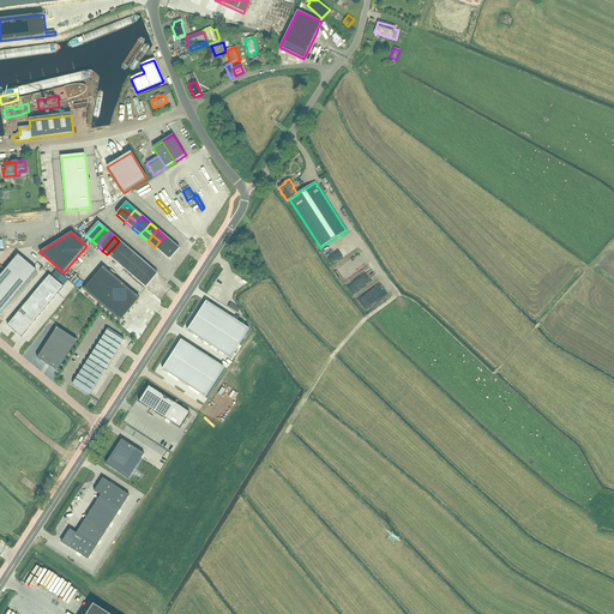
[(164,236),(160,241),(168,248),(173,242),(164,236)]
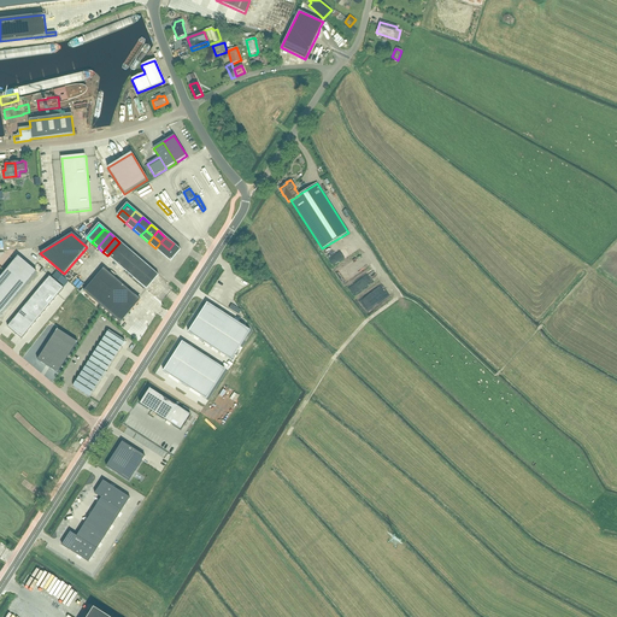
[(119,242),(107,256),(112,260),(124,246),(119,242)]
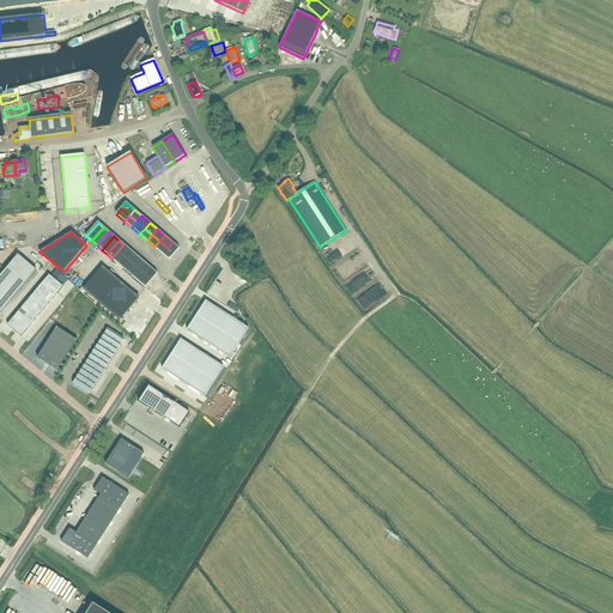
[(162,254),(168,248),(159,241),(155,247),(162,254)]
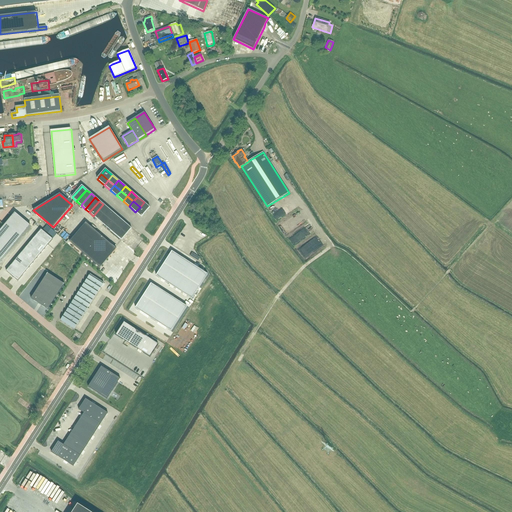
[(140,207),(146,212),(150,207),(144,202),(140,207)]
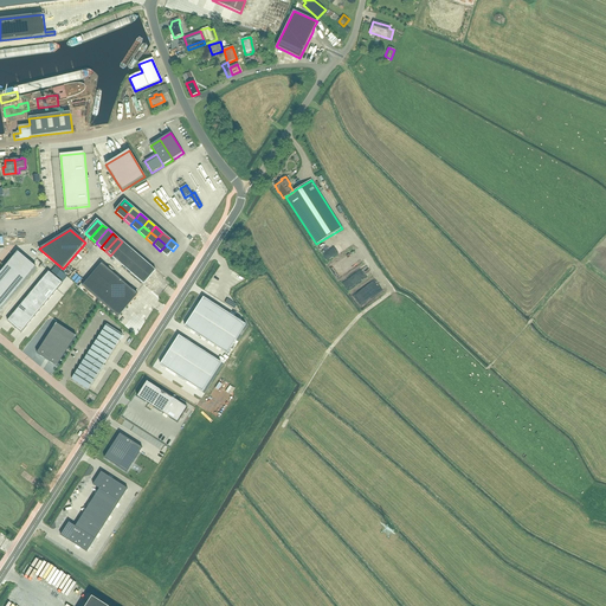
[(122,242),(110,256),(116,260),(128,246),(122,242)]
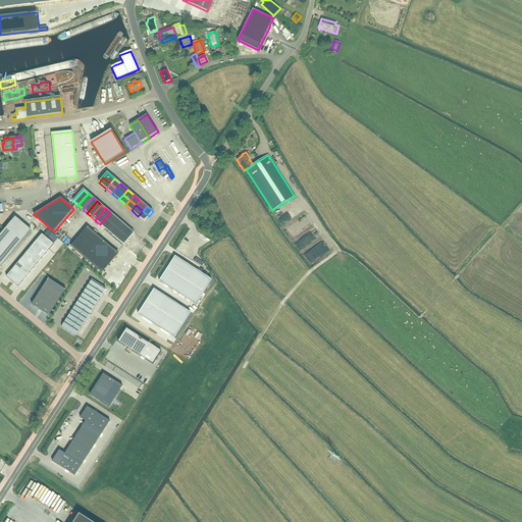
[(143,211),(138,216),(144,221),(149,216),(143,211)]
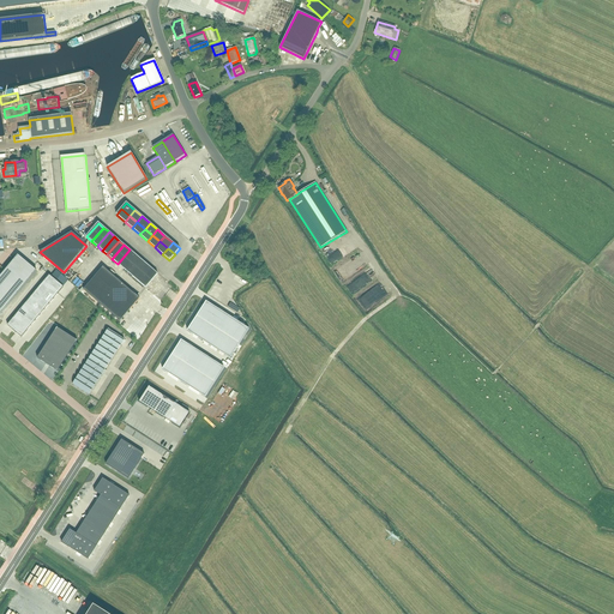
[(130,250),(118,264),(122,268),(134,254),(130,250)]
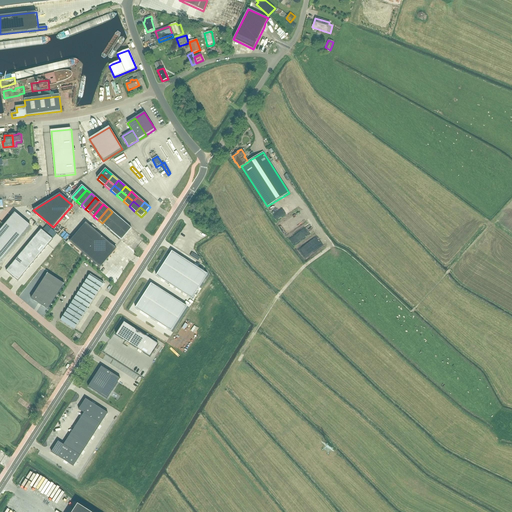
[(112,212),(102,223),(106,227),(111,221),(116,215),(112,212)]
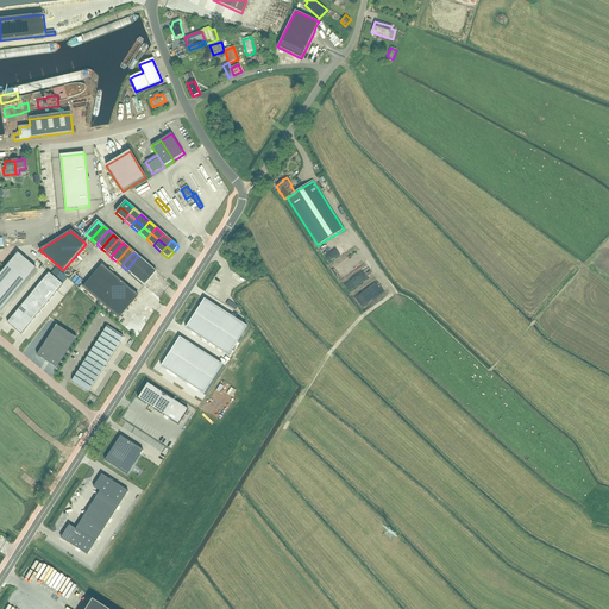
[(0,312),(36,269),(18,253),(0,274),(0,312)]
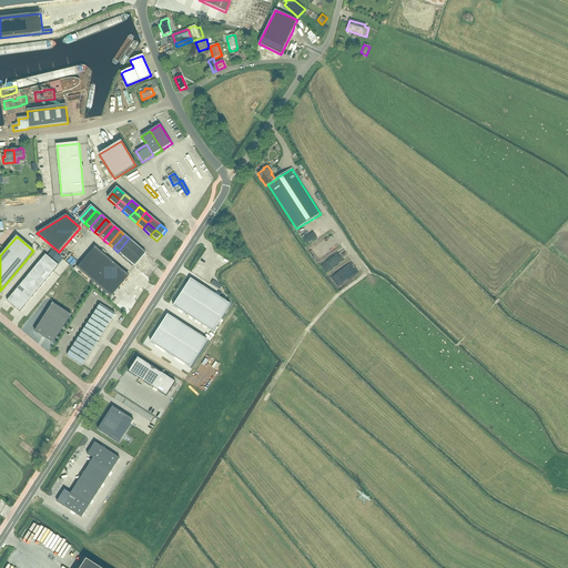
[(133,253),(138,246),(129,239),(123,245),(133,253)]
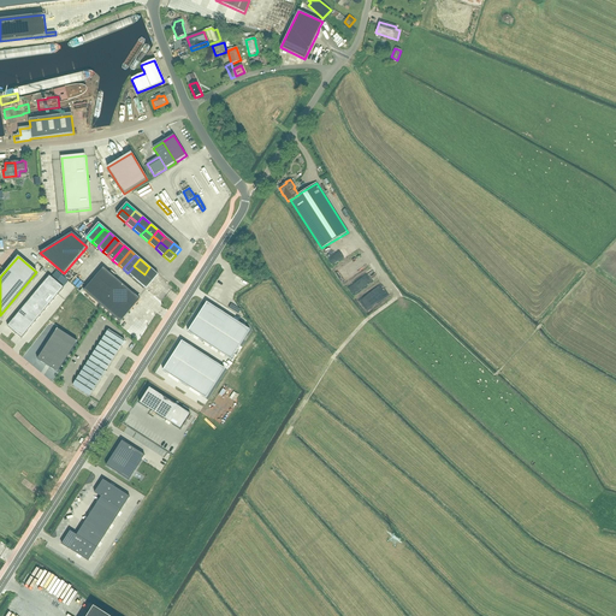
[(349,276),(350,277),(362,268),(359,262),(356,264),(355,260),(338,271),(344,280),(349,276)]
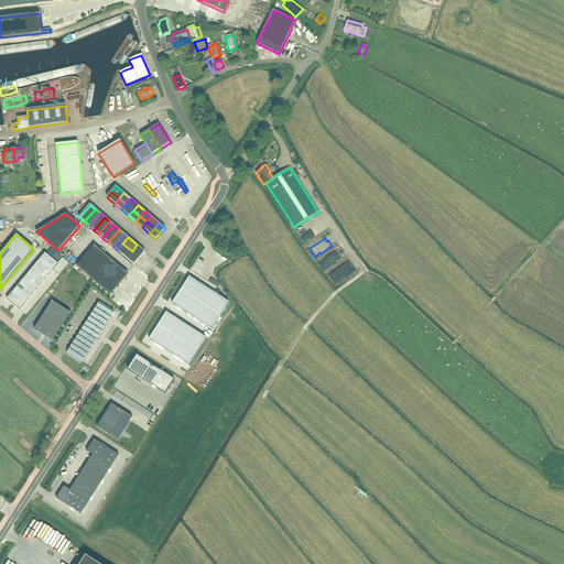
[(140,258),(132,251),(122,243),(117,250),(133,264),(140,258)]
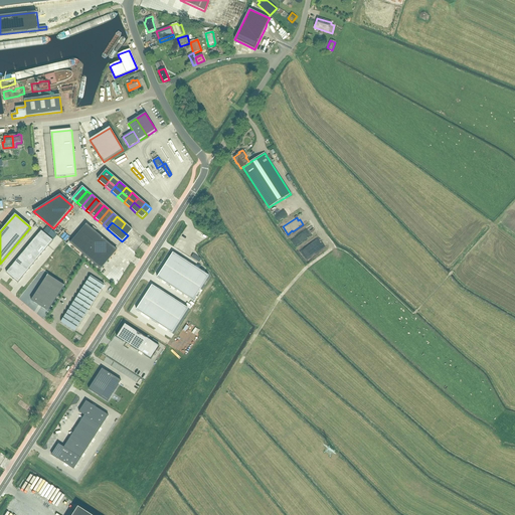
[(101,270),(117,250),(86,223),(69,242),(101,270)]
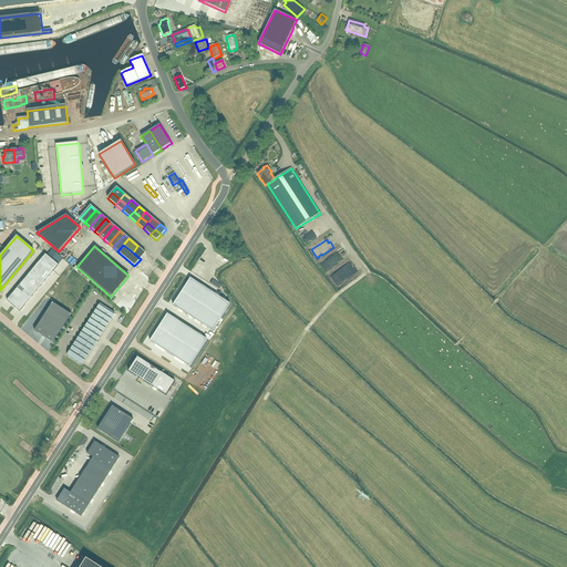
[(137,246),(133,253),(141,259),(145,254),(137,246)]
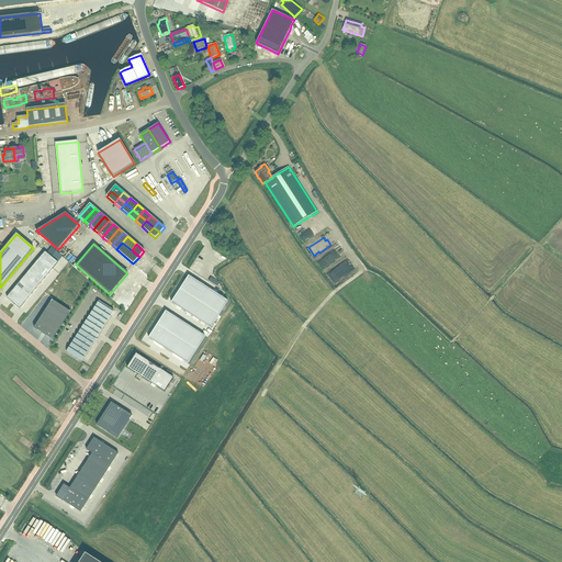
[(45,253),(7,298),(20,308),(58,262),(45,253)]
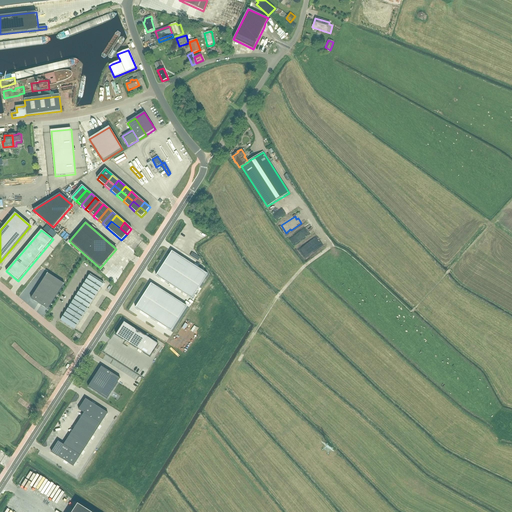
[(76,254),(78,251),(69,244),(67,246),(76,254)]
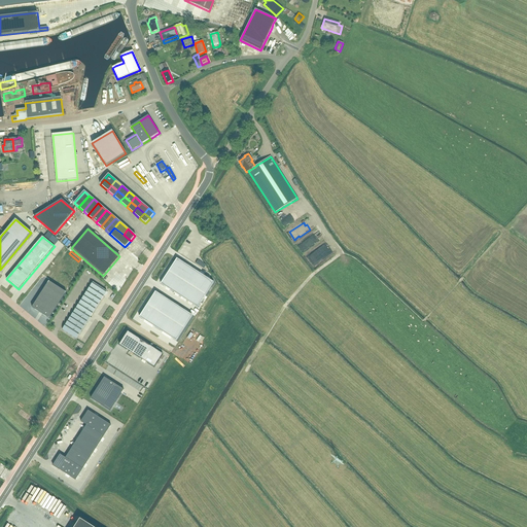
[(309,261),(314,266),(320,259),(315,254),(309,261)]
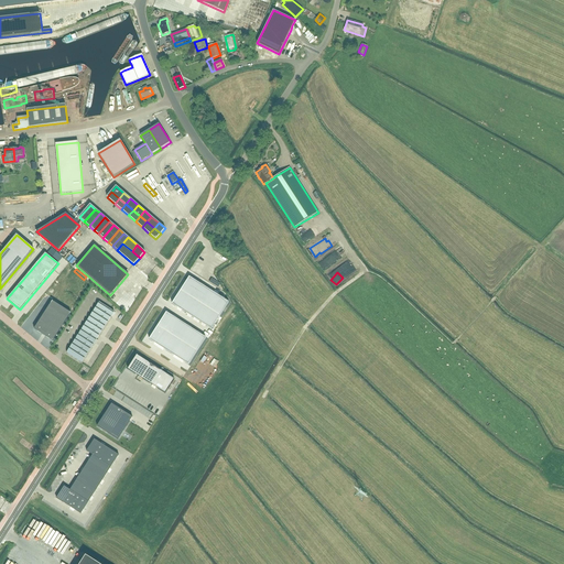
[(229,302),(190,277),(172,304),(212,329),(229,302)]
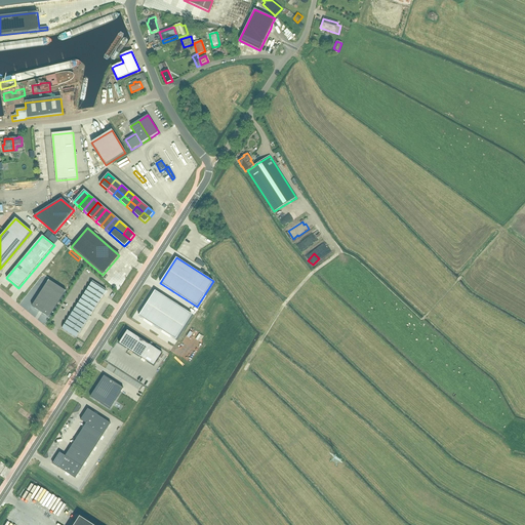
[(32,307),(49,318),(66,291),(49,280),(32,307)]
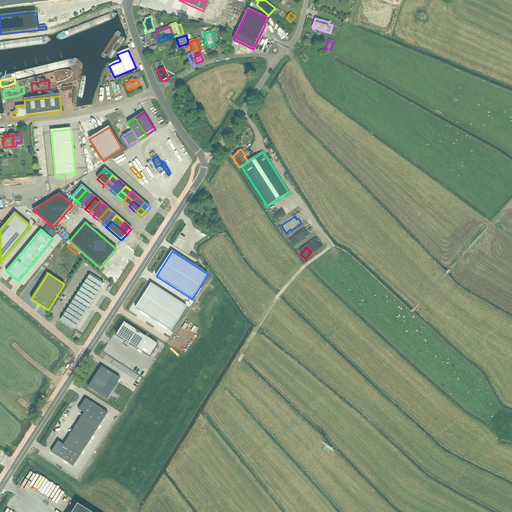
[(90,275),(74,299),(60,321),(74,329),(88,308),(104,283),(90,275)]
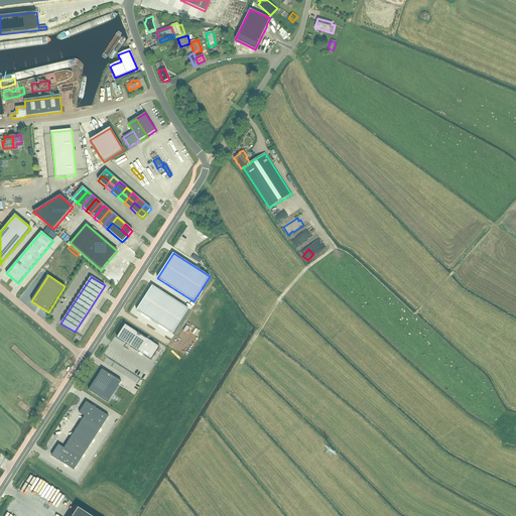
[(188,308),(152,286),(136,310),(172,334),(188,308)]
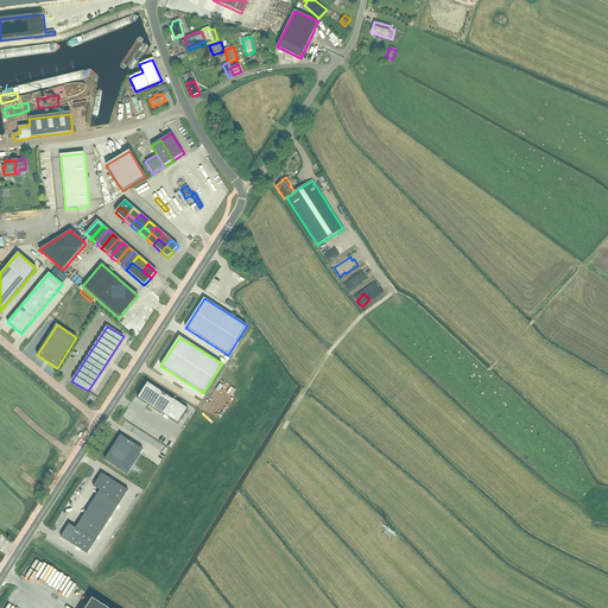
[(188,409),(147,382),(138,398),(178,424),(188,409)]
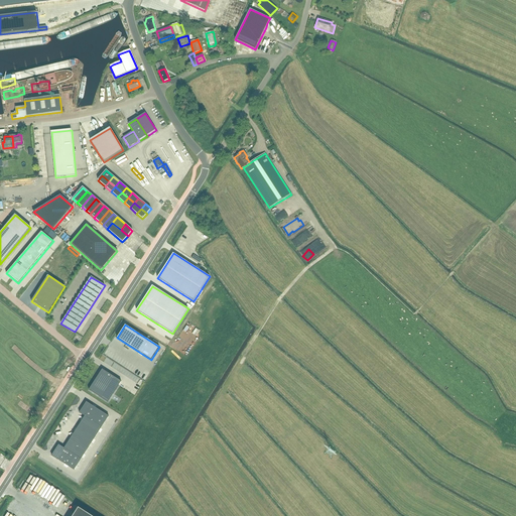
[(104,371),(91,391),(108,402),(121,382),(104,371)]
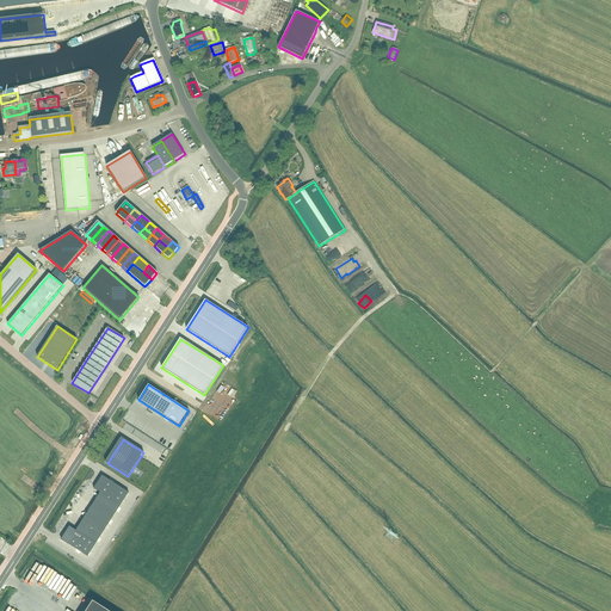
[(128,493),(102,476),(93,489),(100,493),(76,531),(69,526),(61,539),(87,556),(128,493)]
